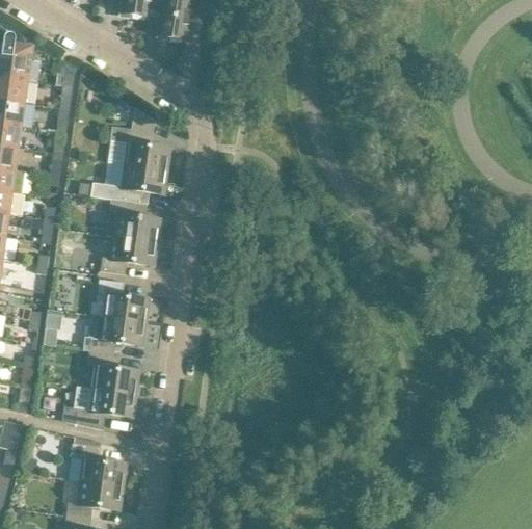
[(122,0),(120,11),(123,11),(123,14),(130,16),(130,12),(133,12),(133,16),(159,20),(160,20),(163,0),(122,0)]
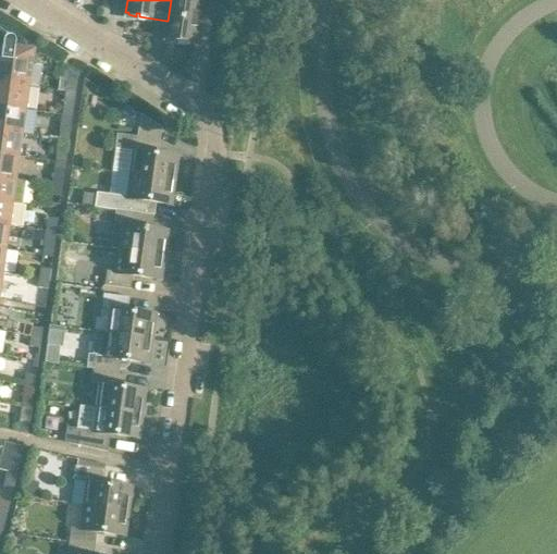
[(193,42),(208,45),(214,0),(171,0),(168,21),(166,21),(165,36),(168,36),(168,39),(175,40),(176,37),(193,39),(193,42)]
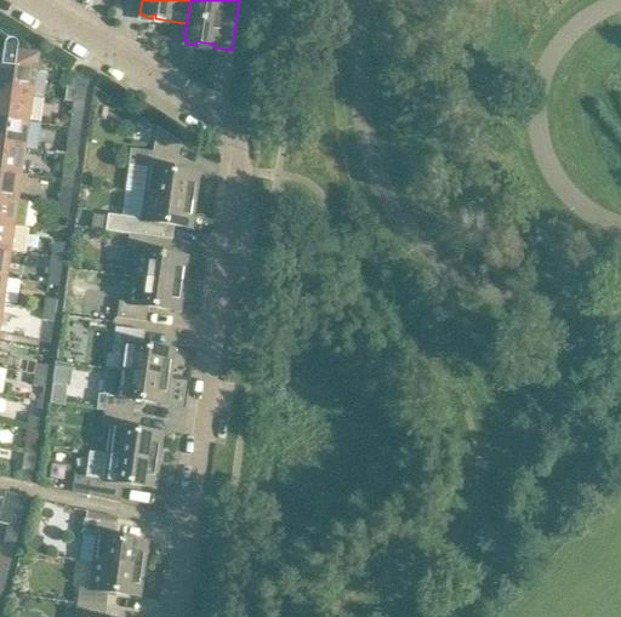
[(0,89),(32,93),(38,52),(16,50),(17,45),(17,43),(16,41),(16,40),(16,39),(15,38),(13,38),(12,38),(11,36),(10,36),(9,38),(7,38),(6,38),(5,39),(5,40),(4,41),(4,43),(1,62),(0,61),(0,89)]
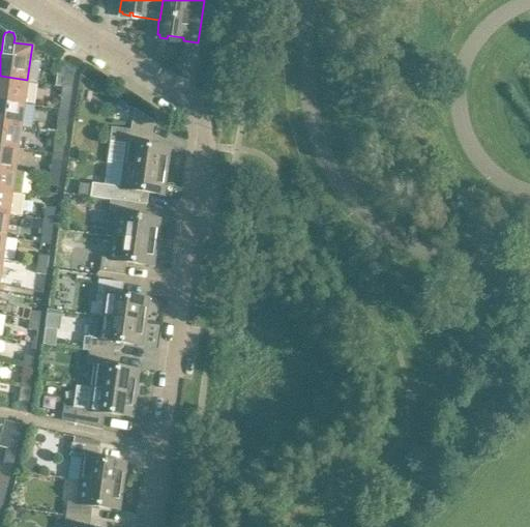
[(232,57),(232,63),(231,65),(242,67),(244,56),(233,55),(232,57)]
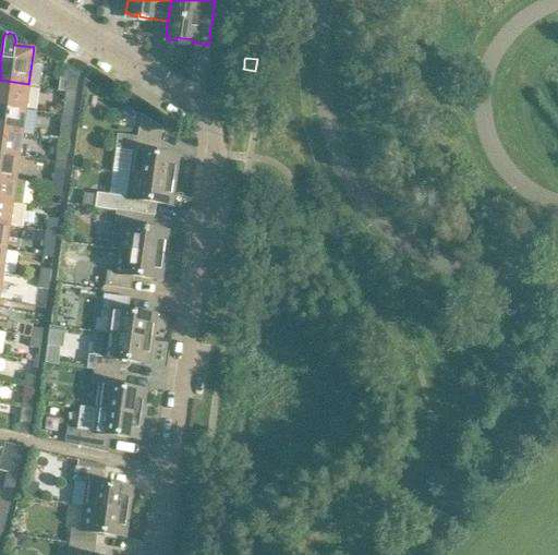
[(75,91),(77,77),(68,75),(65,89),(75,91)]
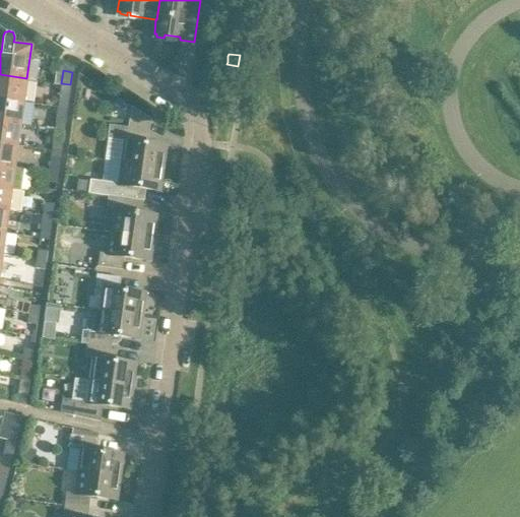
[(0,74),(0,97),(23,101),(26,78),(0,74)]
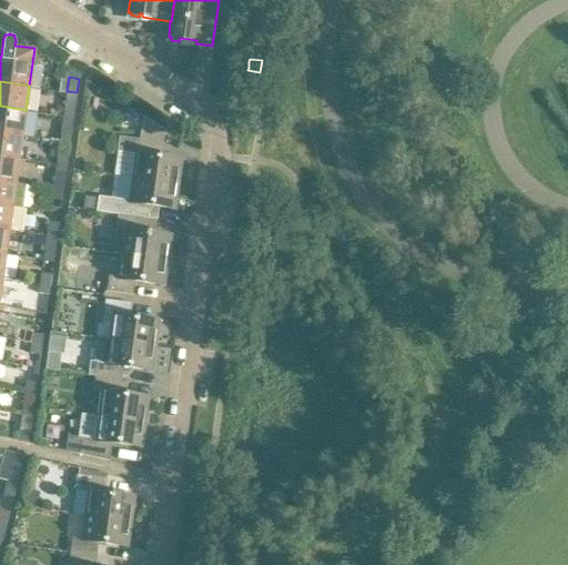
[(73,115),(77,92),(67,91),(63,114),(73,115)]
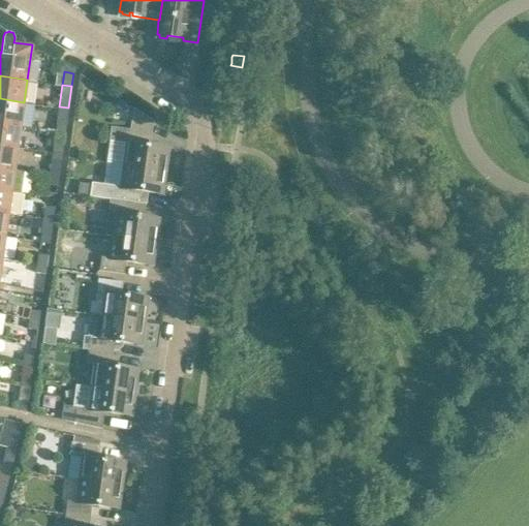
[(0,98),(0,121),(21,124),(24,102),(0,98)]
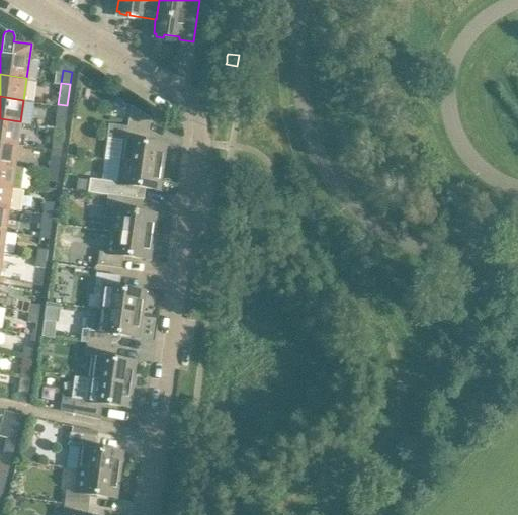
[(109,122),(107,136),(123,138),(120,160),(163,165),(166,143),(147,140),(150,116),(131,104),(127,124),(109,122)]
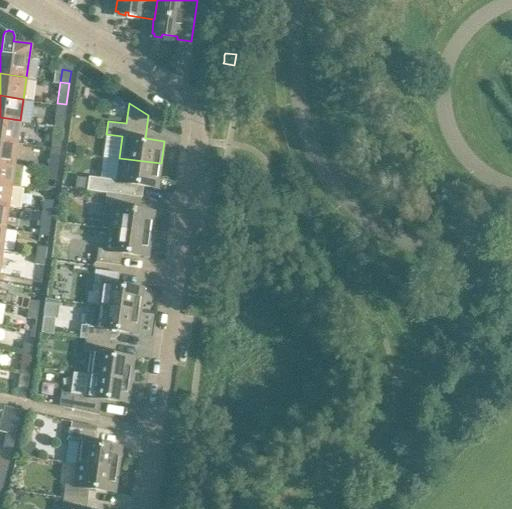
[(56,116),(54,125),(63,126),(65,117),(56,116)]
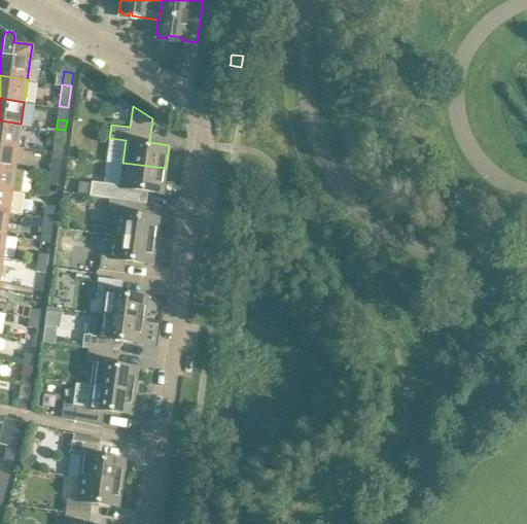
[(0,120),(0,142),(18,145),(21,124),(0,120)]
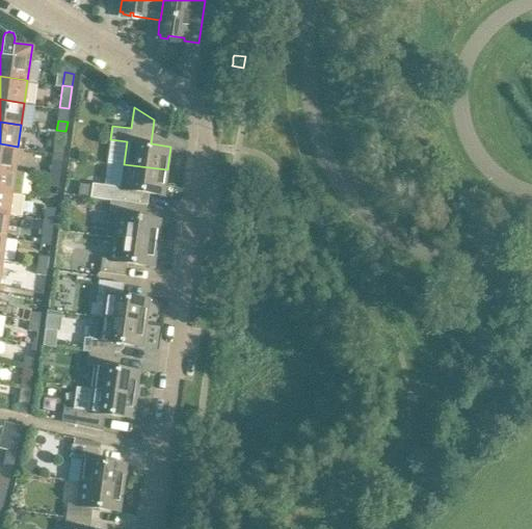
[(62,153),(65,131),(56,130),(53,152),(62,153)]
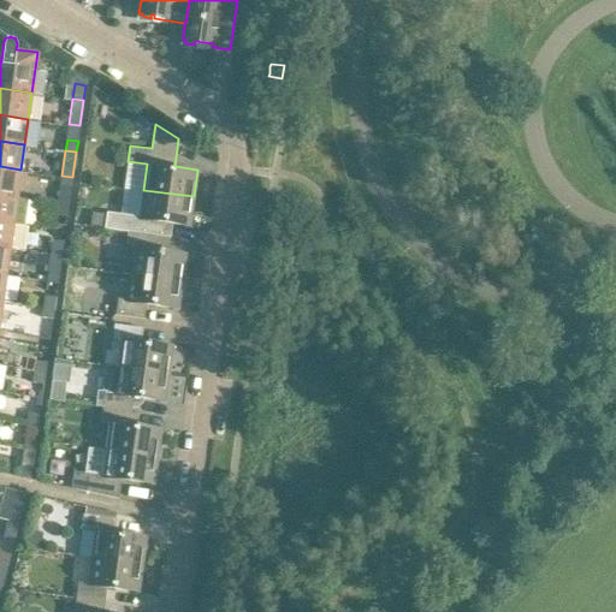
[(0,166),(0,192),(17,196),(21,170),(0,166)]
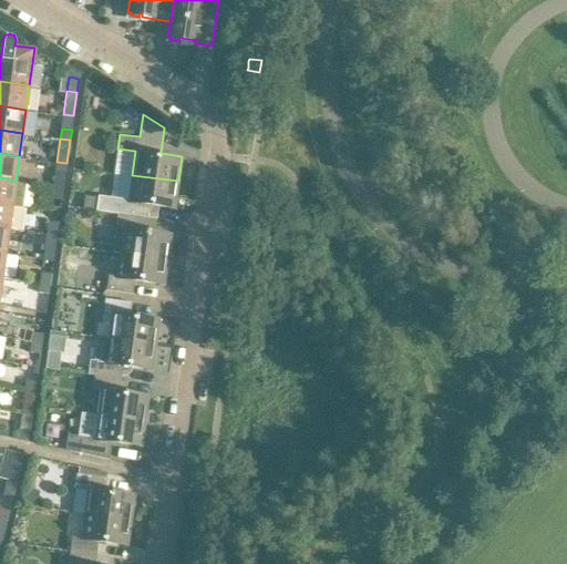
[(63,187),(66,163),(57,162),(53,186),(63,187)]
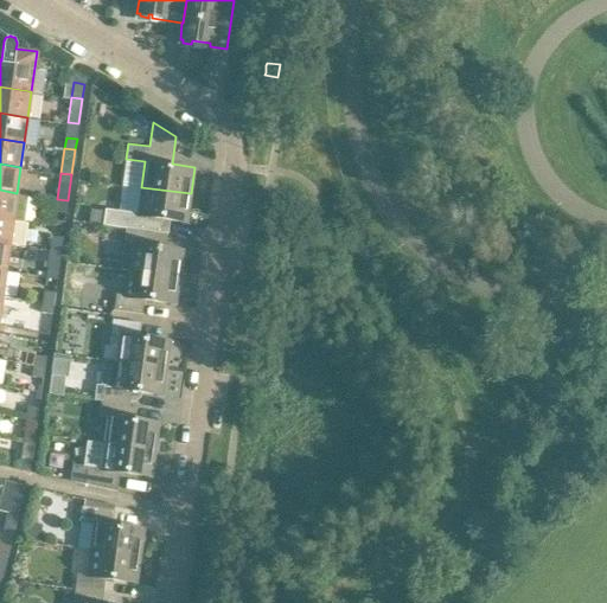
[(106,206),(103,223),(126,226),(154,230),(166,232),(167,218),(187,220),(191,193),(141,187),(138,211),(119,209),(106,206)]
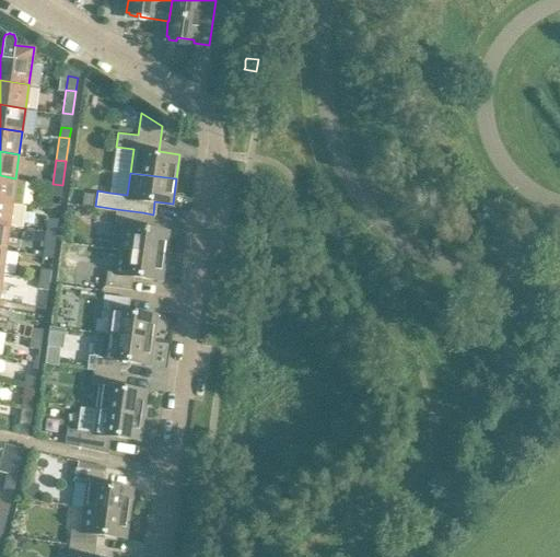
[(26,180),(15,178),(0,175),(0,199),(23,202),(26,180)]
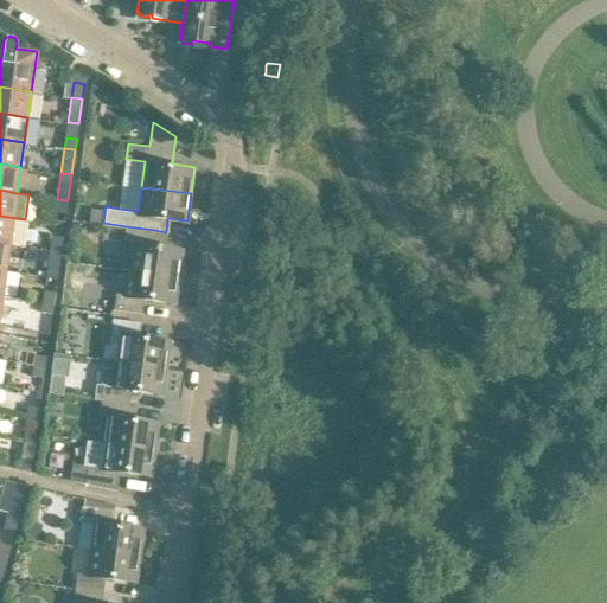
[(66,211),(68,200),(57,199),(56,209),(66,211)]
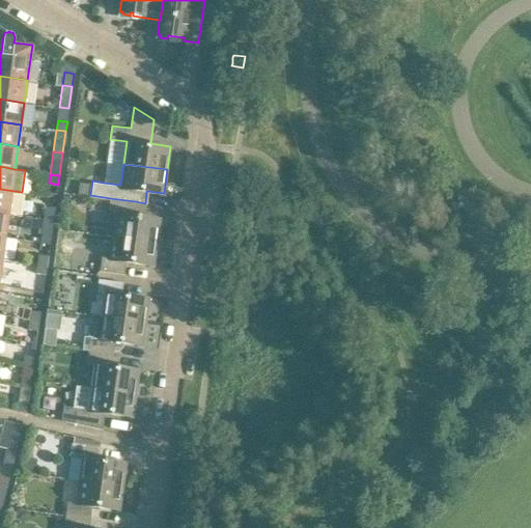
[(79,194),(89,195),(91,184),(80,182),(79,194)]
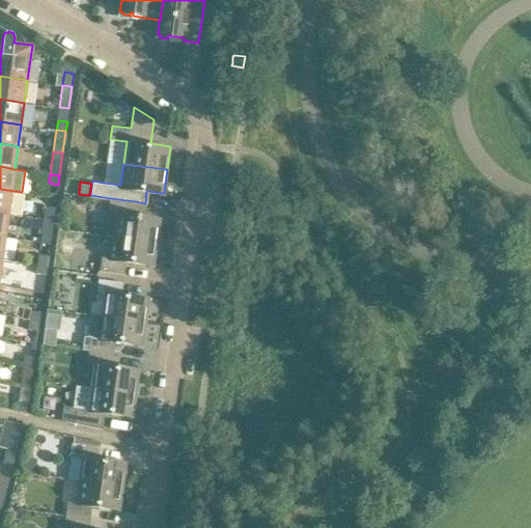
[(0,189),(0,212),(8,213),(21,215),(24,193),(22,192),(0,189)]
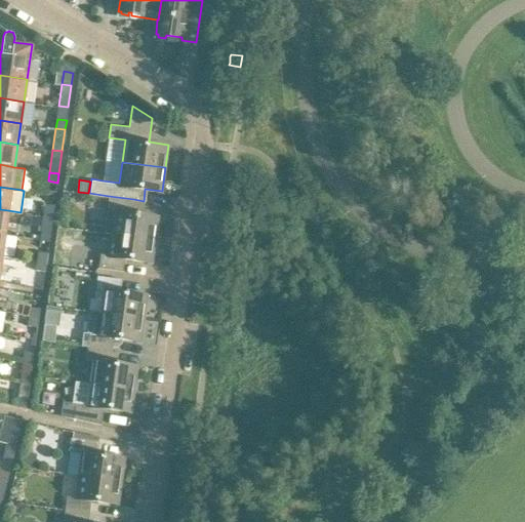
[(114,219),(112,232),(155,238),(158,215),(131,211),(133,199),(109,196),(106,218),(114,219)]
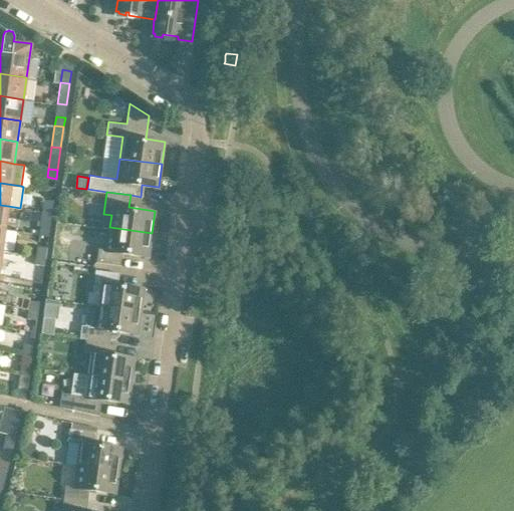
[(42,211),(51,212),(53,199),(44,198),(42,211)]
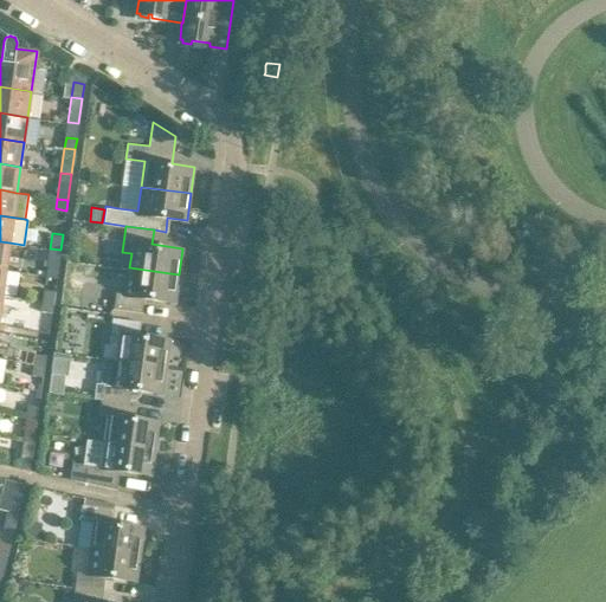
[(0,267),(6,269),(10,243),(0,241),(0,267)]
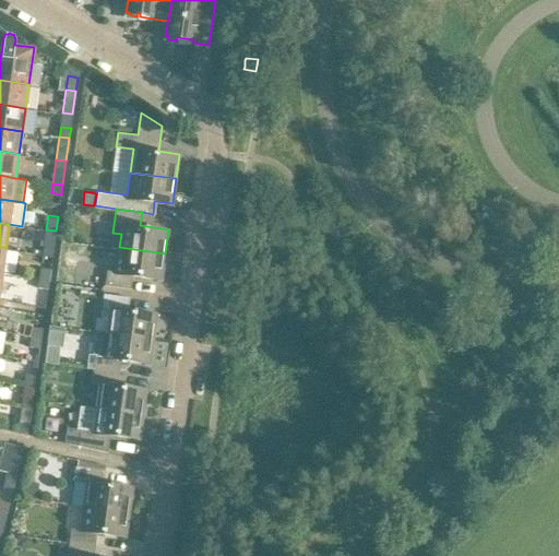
[(46,229),(43,252),(52,255),(56,231),(46,229)]
